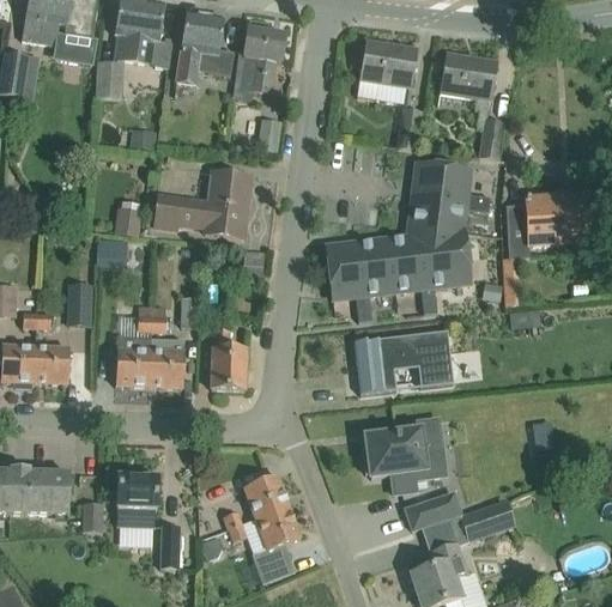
[(26,0),(22,40),(56,44),(60,24),(66,25),(65,34),(92,38),(97,0),(26,0)]
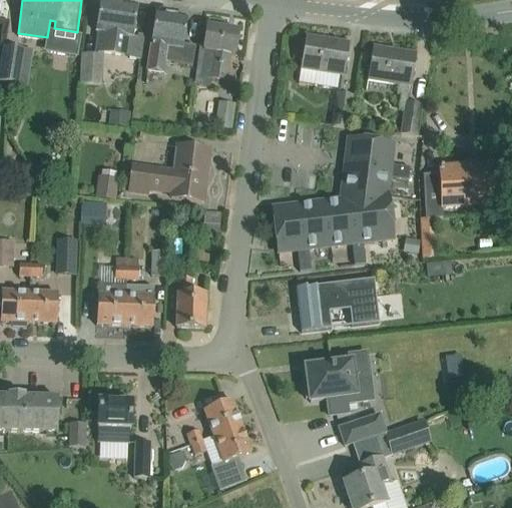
[(138,3),(119,0),(101,0),(96,28),(99,29),(97,47),(96,48),(120,52),(123,33),(133,34),(133,32),(138,3)]
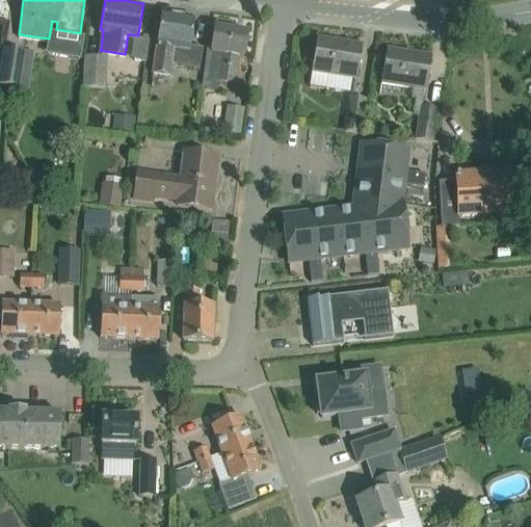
[(203,45),(190,43),(194,16),(180,12),(176,8),(167,6),(162,10),(161,10),(157,42),(153,71),(170,73),(173,61),(201,66),(203,45)]
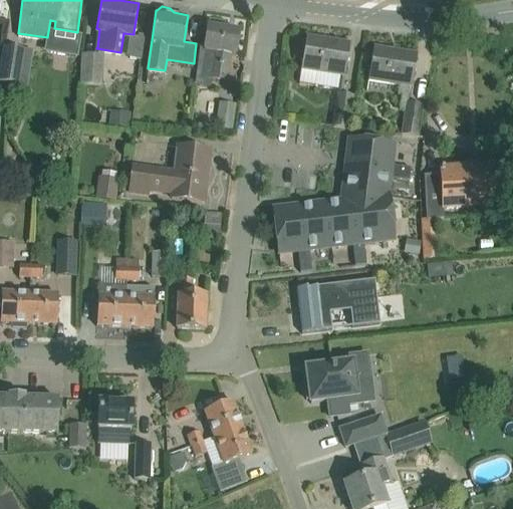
[(209,23),(208,23),(205,47),(215,49),(211,74),(227,76),(232,47),(236,47),(239,28),(223,25),(224,20),(210,18),(209,23)]
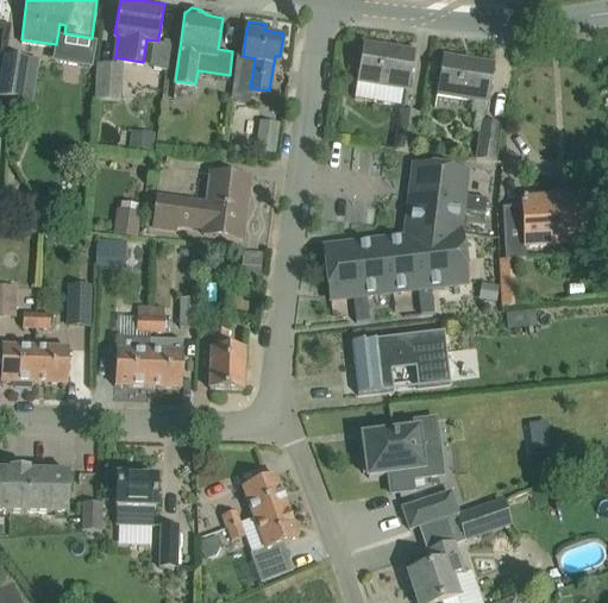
[(158,41),(155,63),(169,66),(174,41),(158,38),(158,41)]
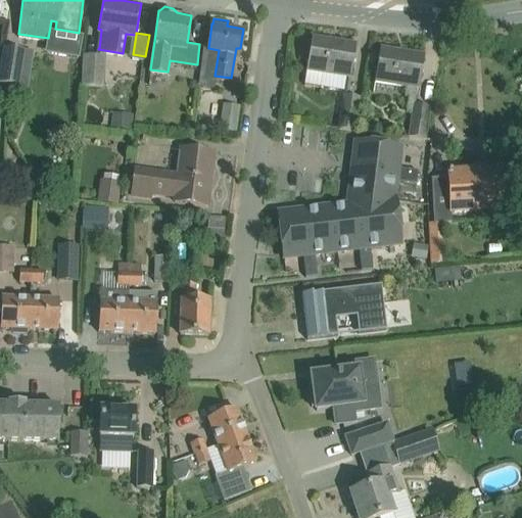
[(313,33),(307,68),(351,76),(357,40),(313,33)]
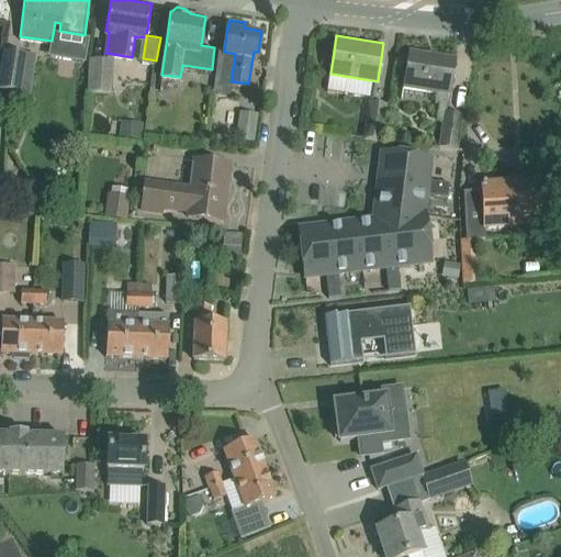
[(0,80),(0,86),(29,92),(36,52),(7,46),(0,80)]
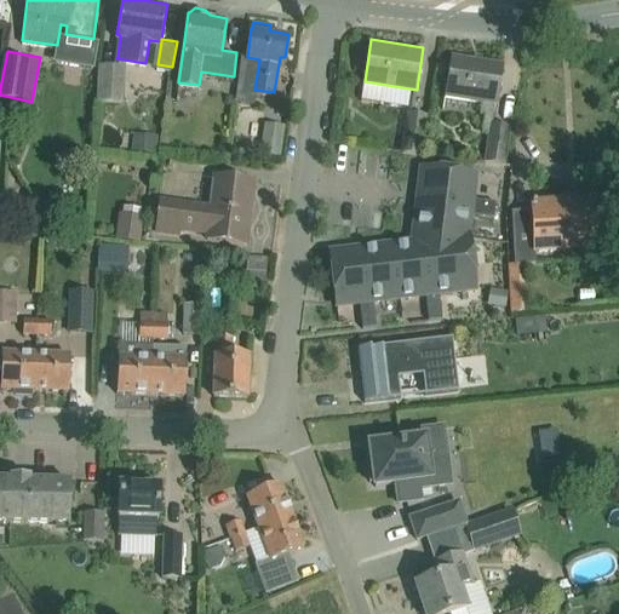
[(445,92),(496,101),(497,101),(504,61),(452,52),(445,92)]
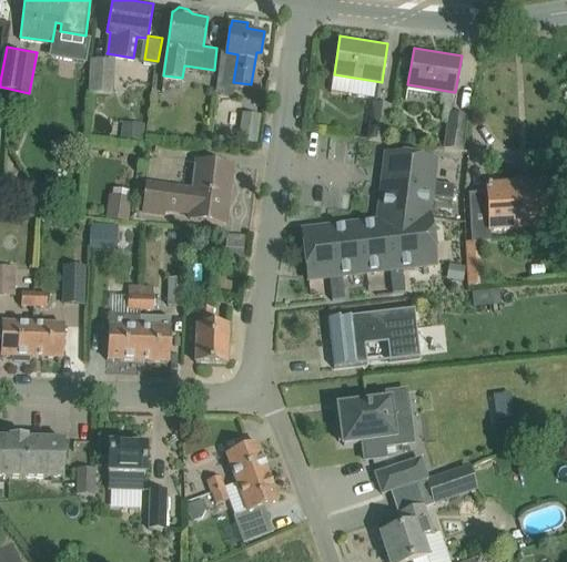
[(113,90),(115,55),(91,54),(90,89),(113,90)]
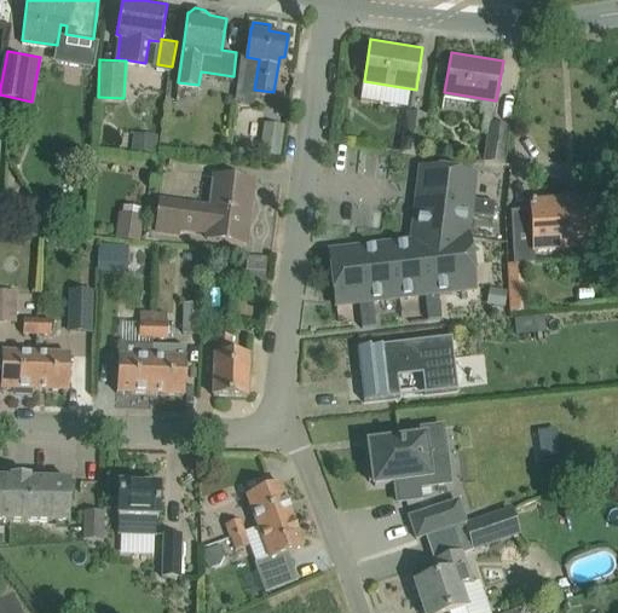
[(422,150),(427,108),(406,107),(402,148),(422,150)]
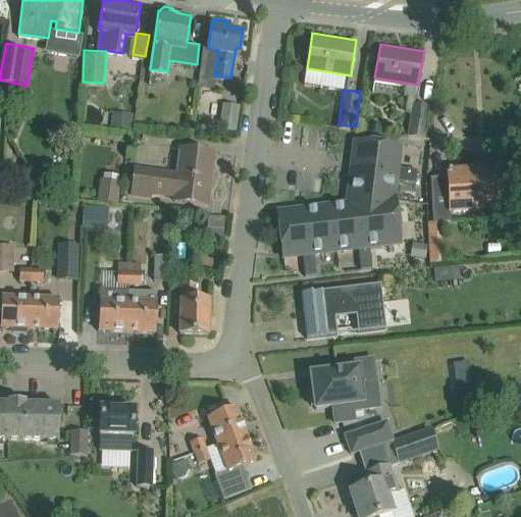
[(238,127),(241,102),(223,100),(219,125),(238,127)]
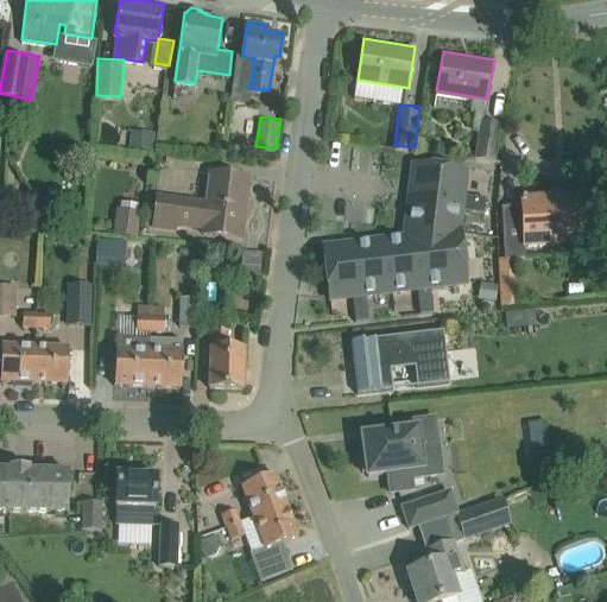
[(476,154),(494,158),(500,119),(482,116),(476,154)]
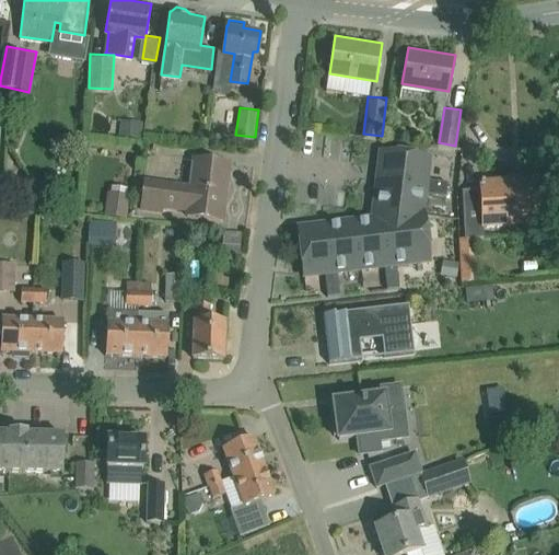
[(142,135),(142,118),(120,117),(120,133),(142,135)]
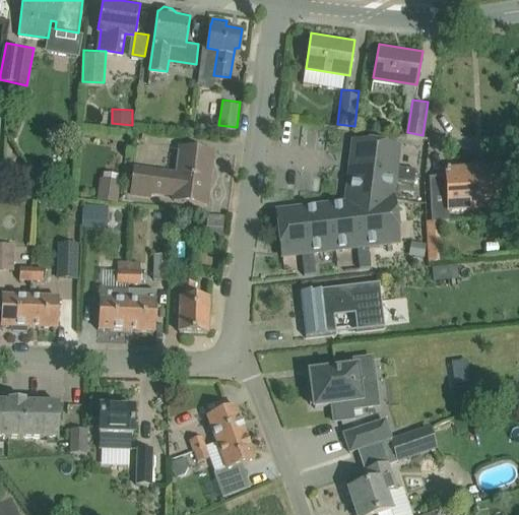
[(350,164),(395,170),(396,163),(398,142),(353,137),(351,157),(350,164)]
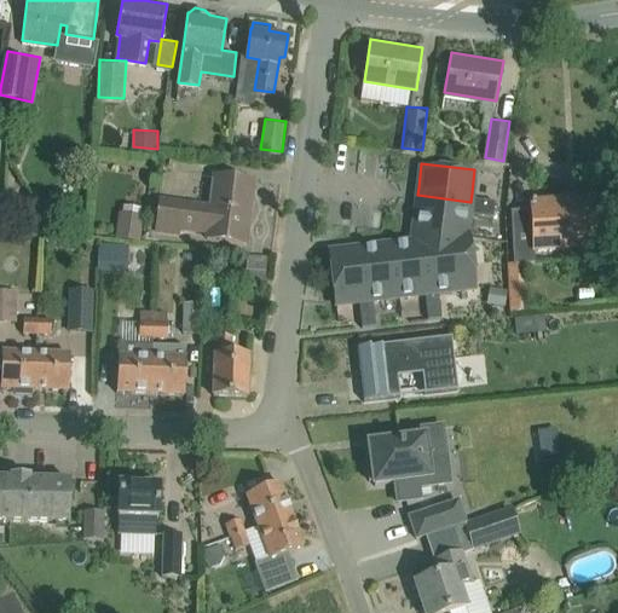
[(253,177),(215,172),(211,204),(161,198),(157,226),(179,229),(180,225),(207,227),(207,233),(244,238),(253,177)]
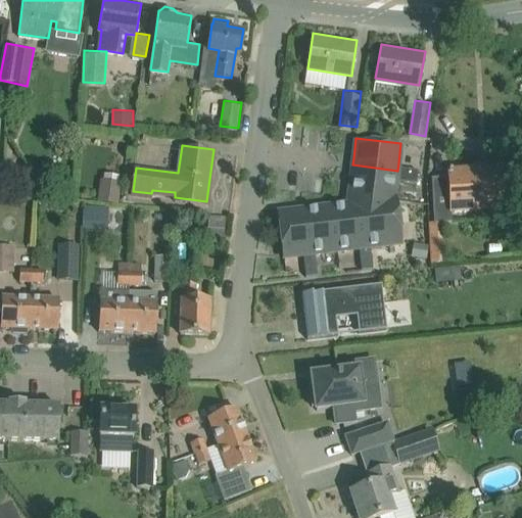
[(60,163),(58,163),(57,181),(69,182),(69,163),(60,163)]
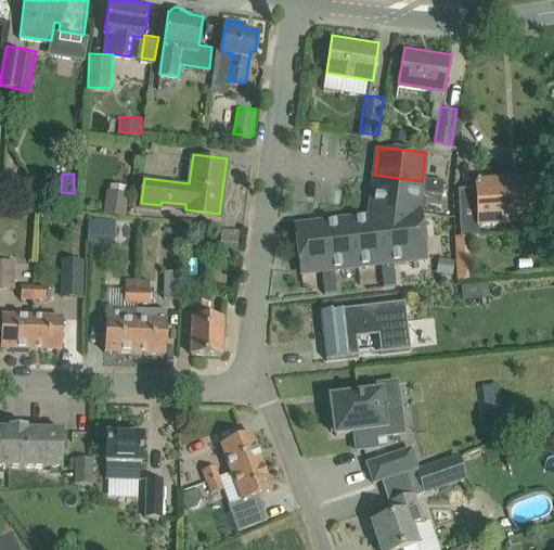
[(421,188),(432,189),(434,175),(423,174),(422,181),(374,175),(371,204),(381,205),(420,210),(420,207),(419,207),(421,188)]
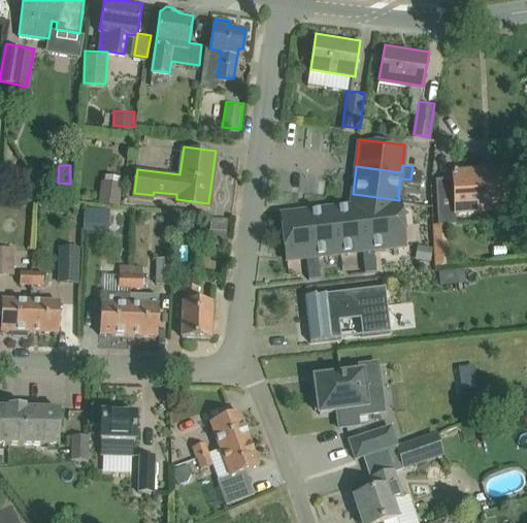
[(457,221),(456,213),(526,205),(526,165),(514,165),(514,166),(466,169),(466,168),(452,168),(453,185),(436,186),(438,222),(457,221)]
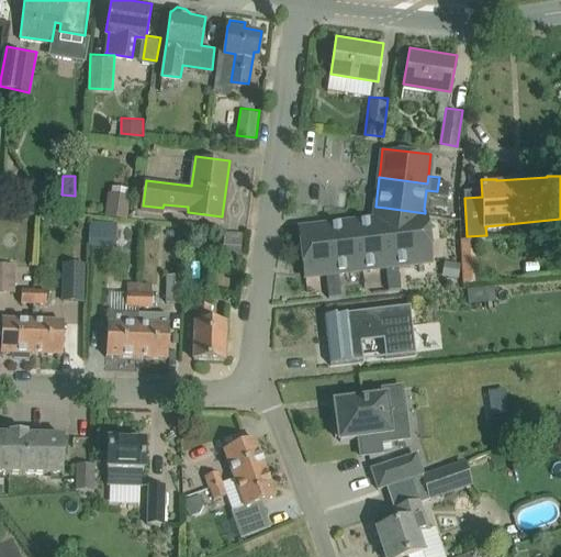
[(448,193),(449,186),(450,179),(439,177),(437,191),(448,193)]
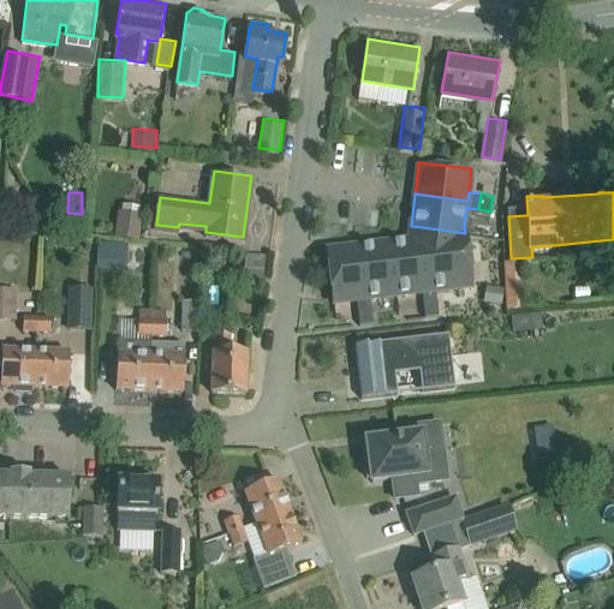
[(118,208),(114,233),(139,237),(143,212),(141,210),(141,203),(123,201),(121,208),(118,208)]
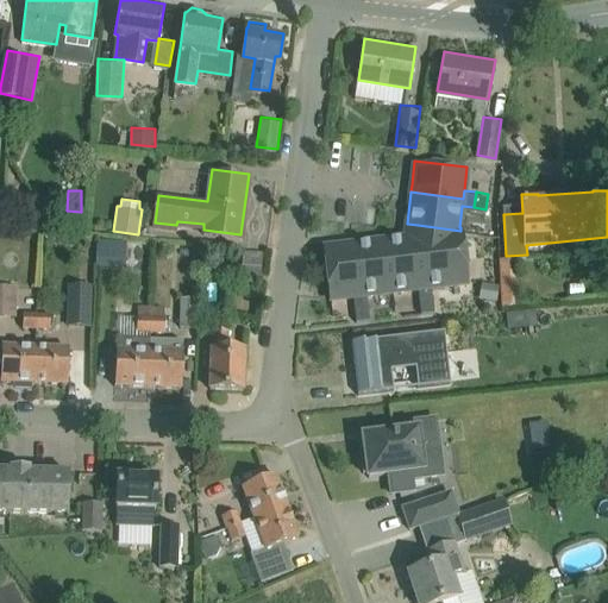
[(467,280),(461,231),(418,225),(418,232),(419,232),(425,284),(419,286),(419,287),(418,287),(420,299),(426,297),(433,296),(432,284),(431,286),(431,283),(467,280)]
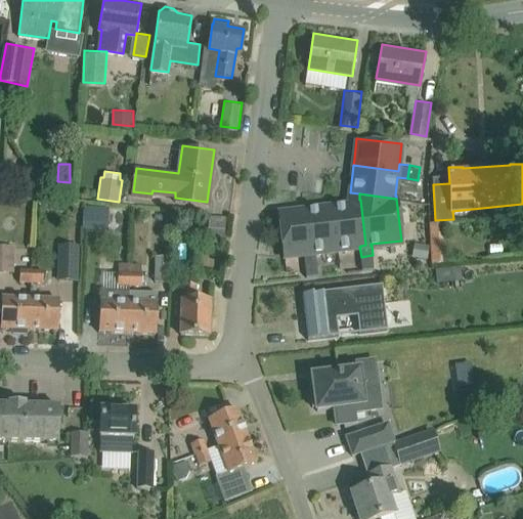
[(338,248),(360,246),(365,245),(360,200),(359,200),(357,201),(332,204),(338,248)]
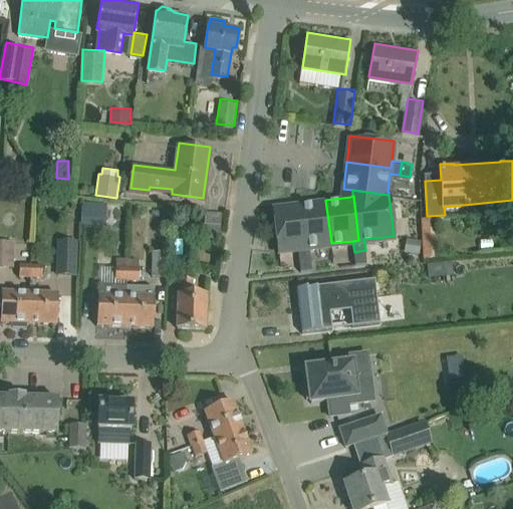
[(81,220),(105,222),(107,202),(83,199),(81,220)]
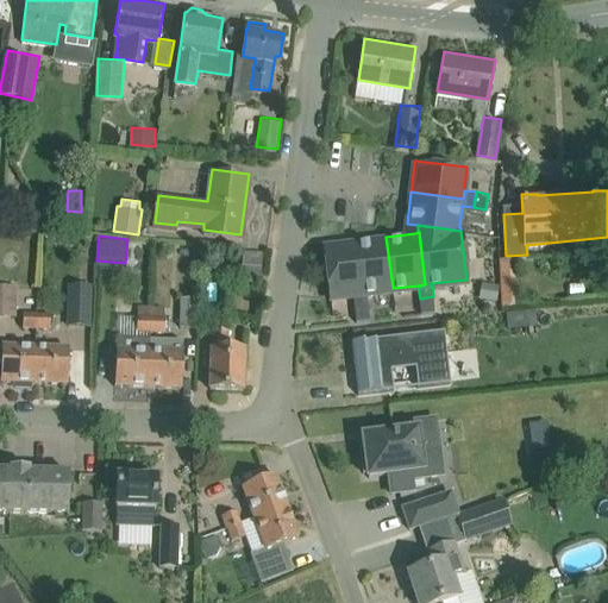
[(353,240),(359,293),(367,291),(376,290),(393,288),(386,237),(353,240)]
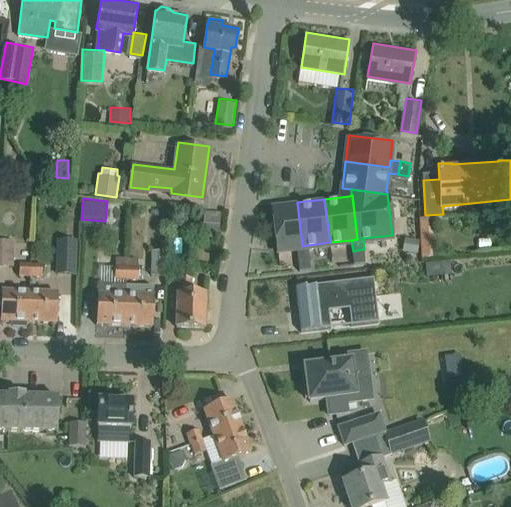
[(297,247),(298,257),(310,256),(308,246),(308,245),(302,246),(297,202),(273,205),(274,215),(278,249),(297,246),(297,247)]
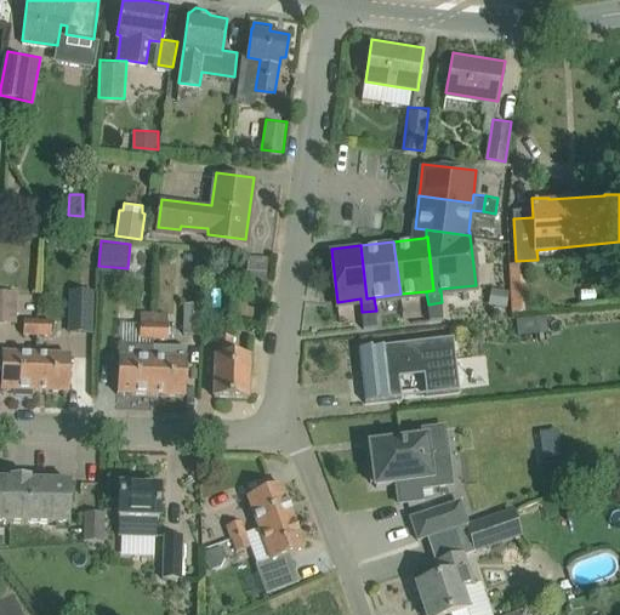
[(266,284),(268,254),(249,252),(246,283),(266,284)]
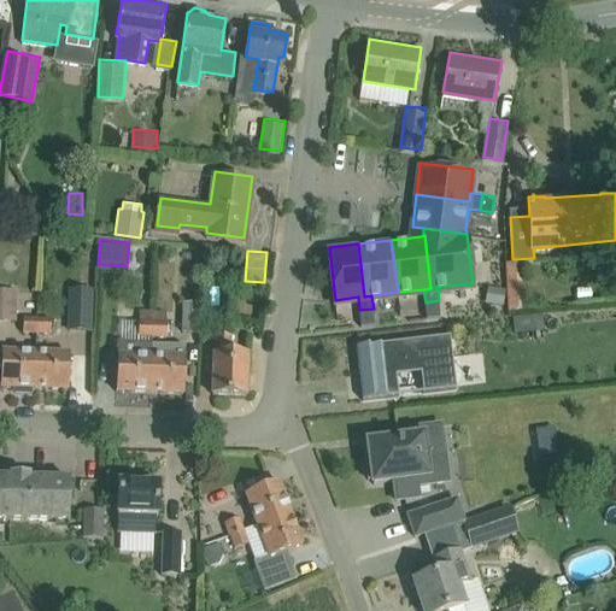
[(70,286),(69,324),(91,325),(92,286),(70,286)]
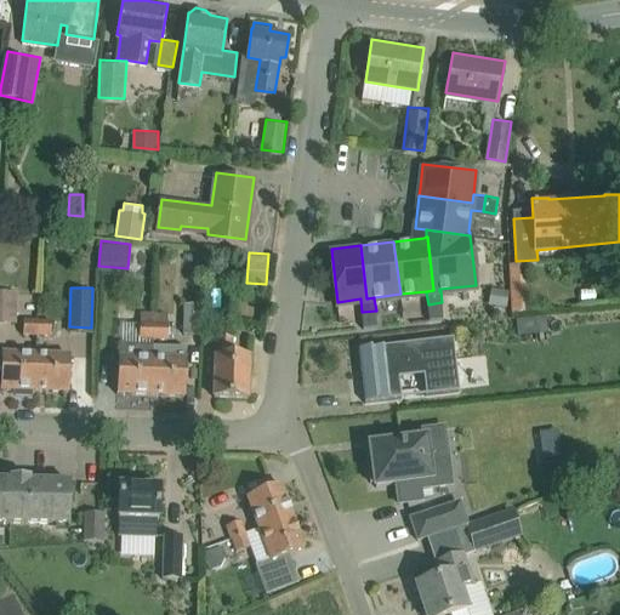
[(186,330),(200,329),(199,300),(185,301),(186,330)]
